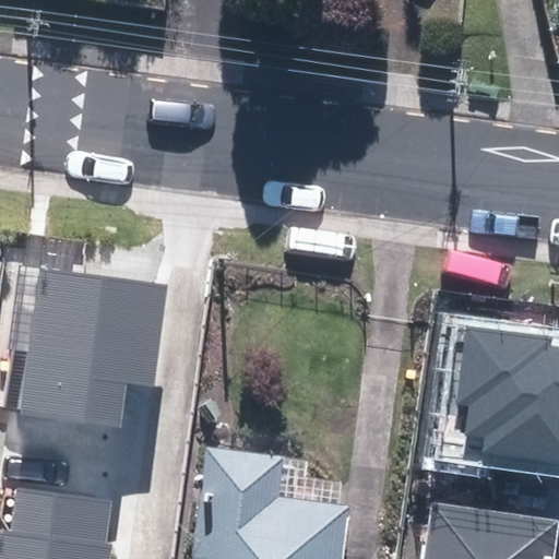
[(168,285),(39,269),(21,414),(120,426),(126,384),(155,389),(168,285)]
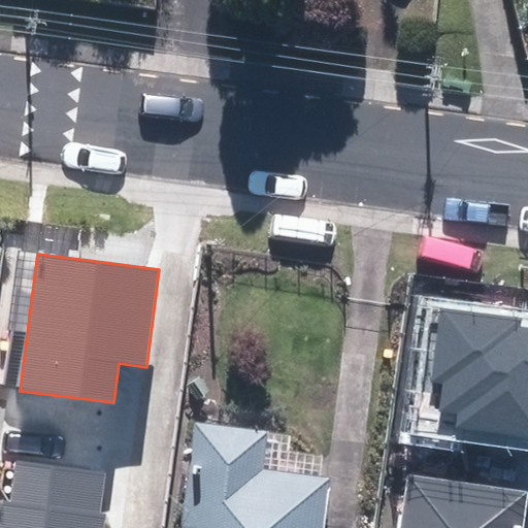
[(527,328),(520,327),(521,319),(439,307),(428,385),(441,387),(437,413),(457,416),(456,427),(527,437),(527,328)]
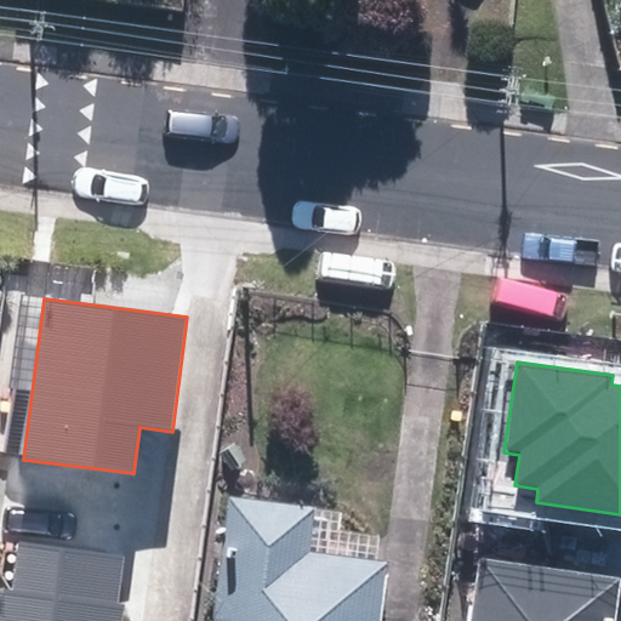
[(324,502),(235,491),(218,620),(382,620),(392,552),(319,543),(324,502)]
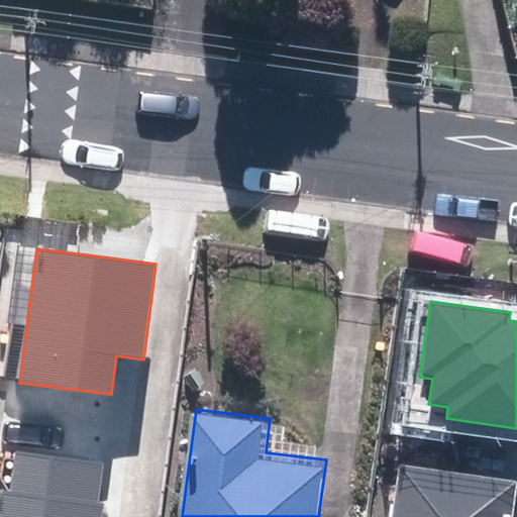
[(0,516),(102,516),(104,504),(98,503),(104,462),(16,450),(10,491),(0,489),(0,516)]
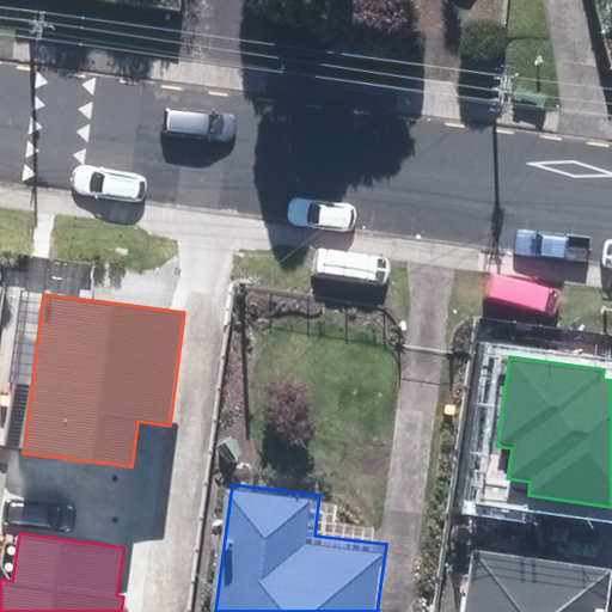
[(610,611),(611,605),(611,562),(477,543),(466,611),(610,611)]
